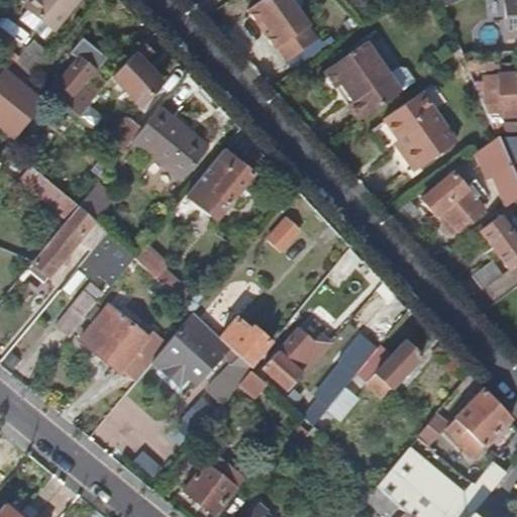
[(50,32),(76,1),(75,0),(31,0),(24,10),(50,32)]
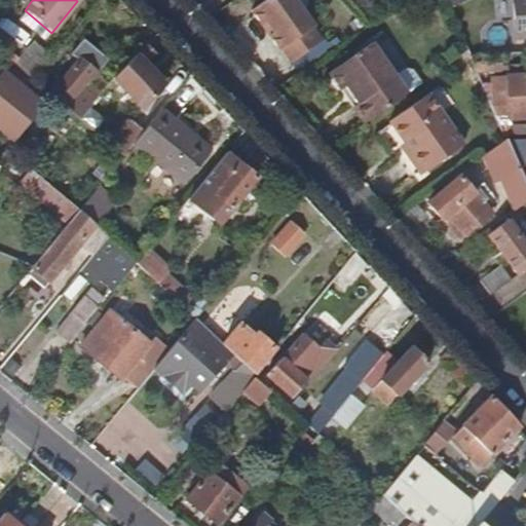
[(314,27),(295,0),(267,0),(254,9),(283,49),(285,47),(294,62),(322,42),(312,29),(314,27)]
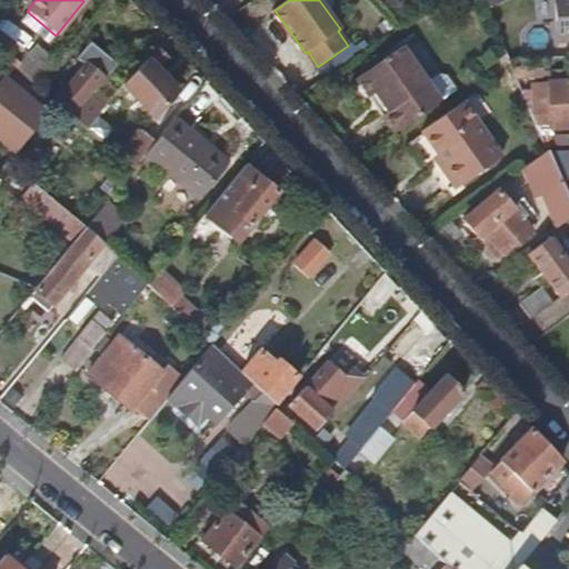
[(513,1),(513,0),(483,0),(489,11),(505,5),(513,1)]
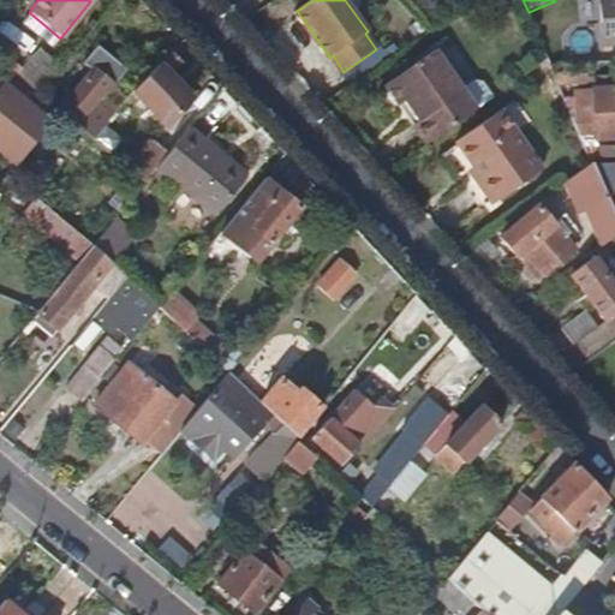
[(614,0),(602,0),(604,24),(614,23),(614,0)]
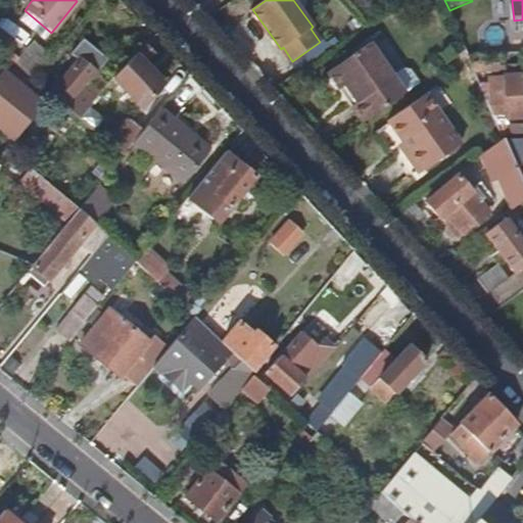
[(522,37),(522,19),(514,20),(515,38),(522,37)]
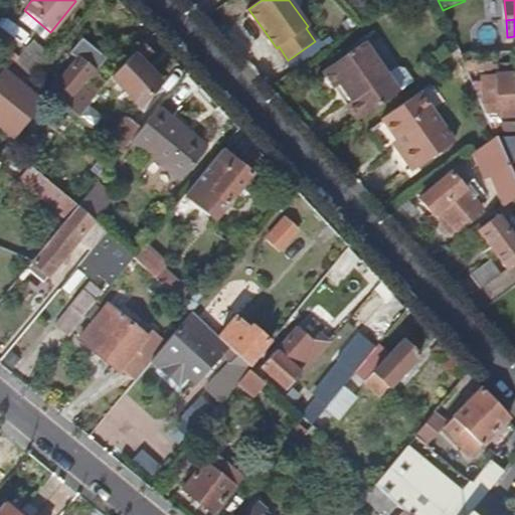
[(69,33),(73,28),(69,25),(64,30),(69,33)]
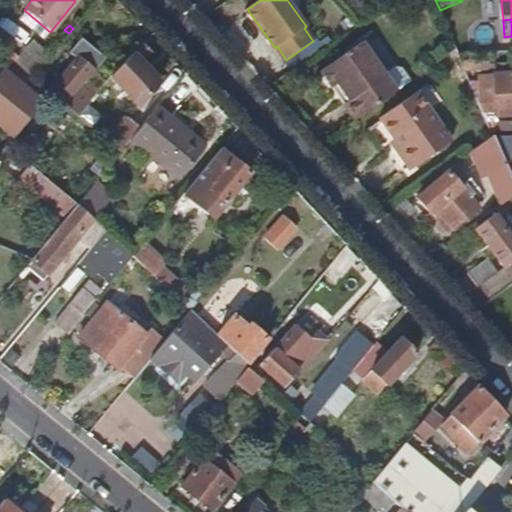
[(469,54),(461,36),(453,39),(460,55),(469,54)]
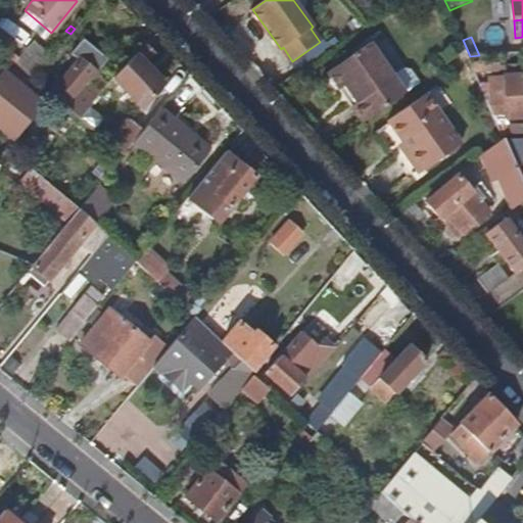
[(86,85),(105,61),(81,41),(70,54),(78,60),(58,85),(65,90),(57,99),(82,120),(91,109),(89,107),(93,102),(99,96),(86,85)]
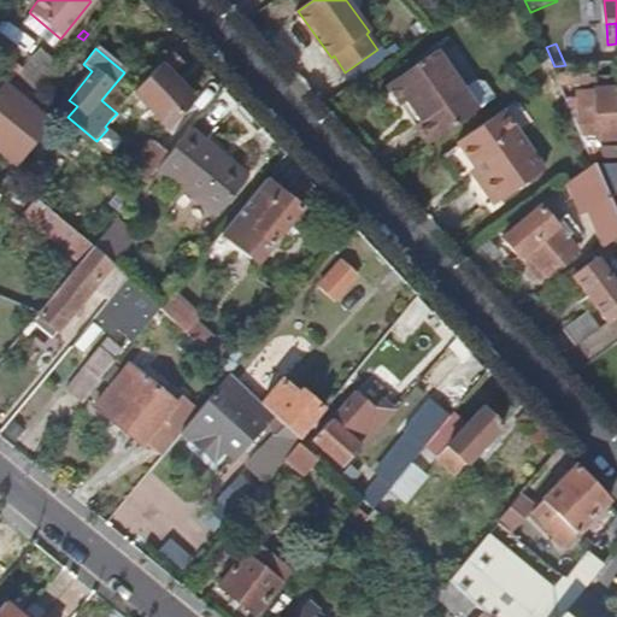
[(37,93),(62,65),(41,50),(18,77),(37,93)]
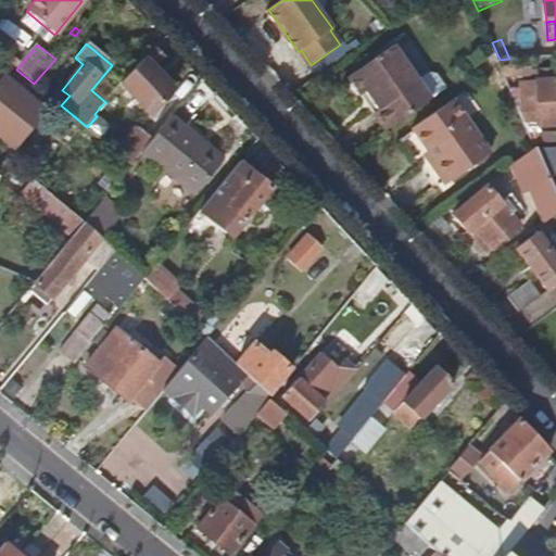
[(432,100),(393,46),(348,78),(362,97),(367,92),(392,128),(432,100)]
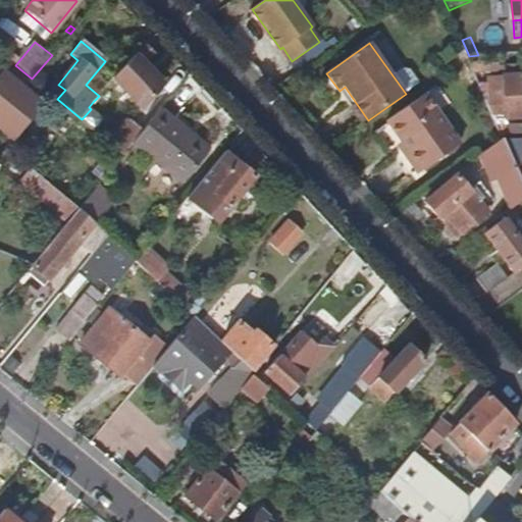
[(164,85),(136,55),(120,71),(121,71),(132,81),(123,90),(142,107),(164,85)]
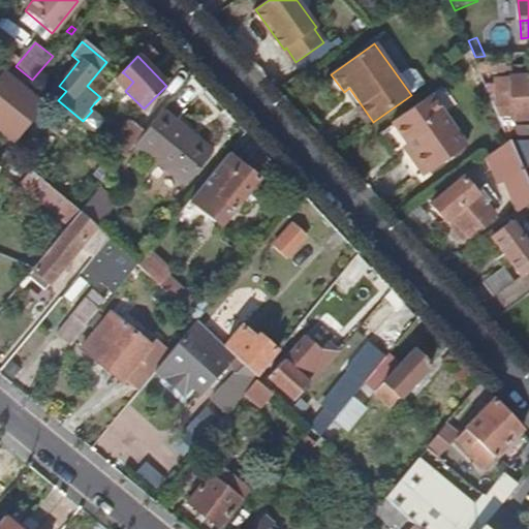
[(506,71),(505,57),(481,58),(484,73),(506,71)]
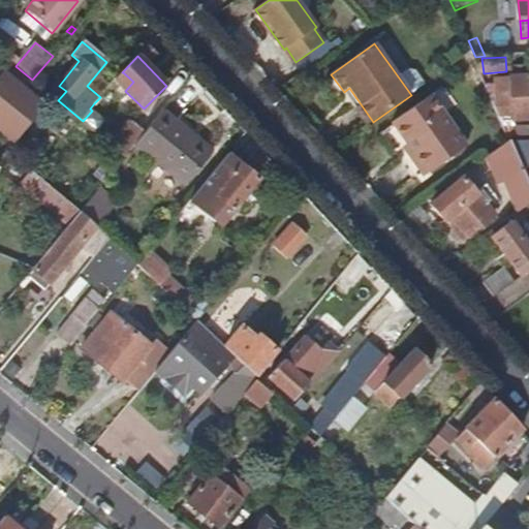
[(0,127),(16,139),(43,103),(5,73),(0,80),(0,127)]
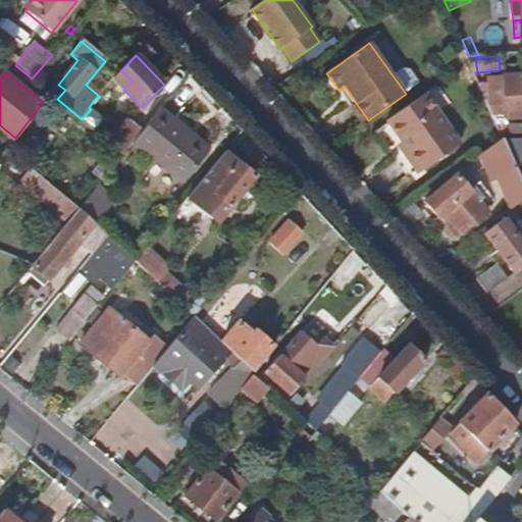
[(521,117),(521,74),(506,76),(508,119),(521,117)]
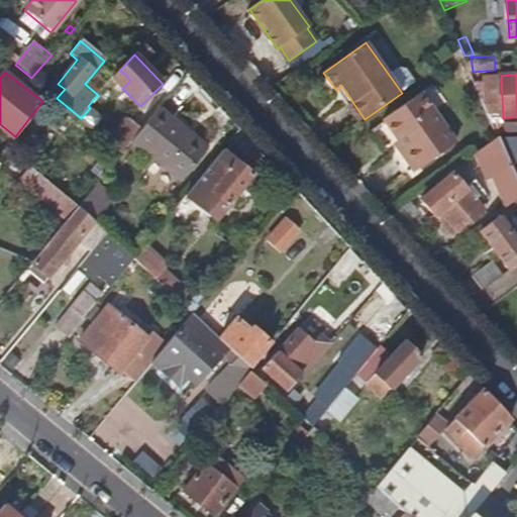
[(483,112),(498,111),(497,75),(481,76),(483,112)]
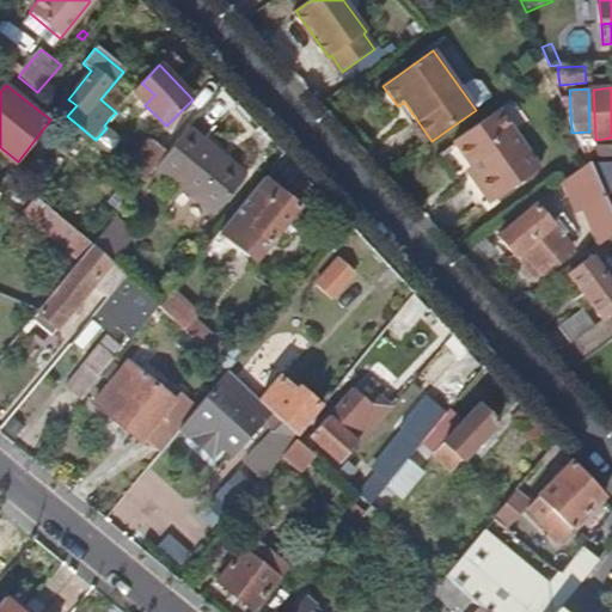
[(432,141),(404,102),(398,106),(426,146),(432,141)]
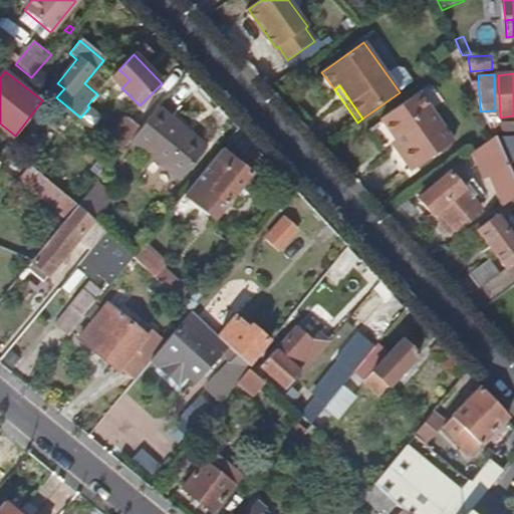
[(456,142),(420,92),(381,119),(402,148),(398,150),(414,172),(456,142)]
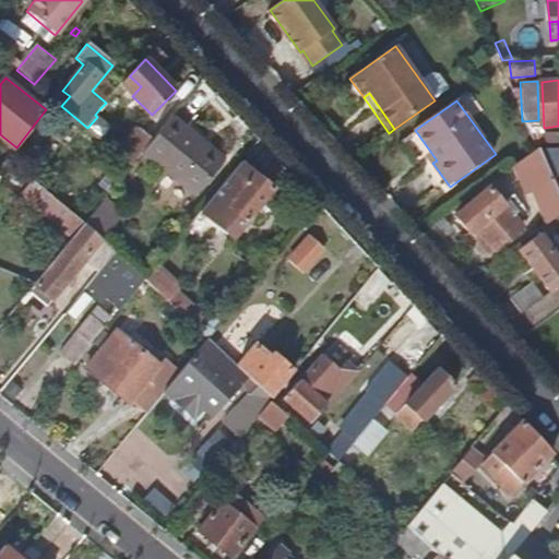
[(134,150),(106,127),(108,125),(98,116),(97,117),(87,128),(126,158),(134,150)]
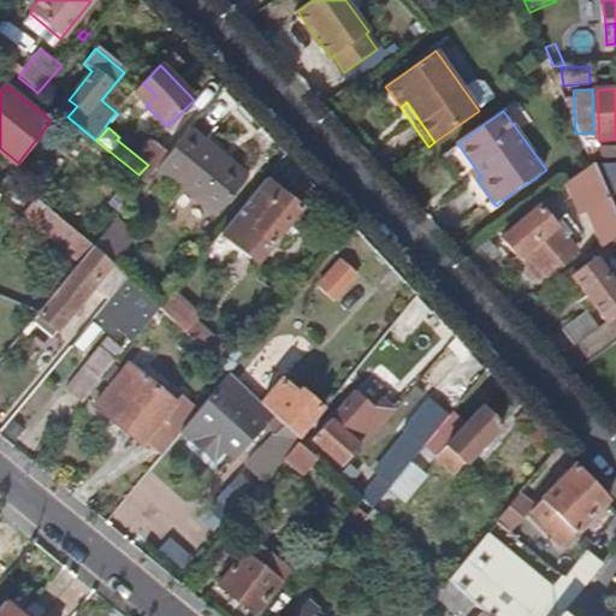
[(248,179),(219,155),(221,153),(191,129),(163,166),(219,213),(248,179)]
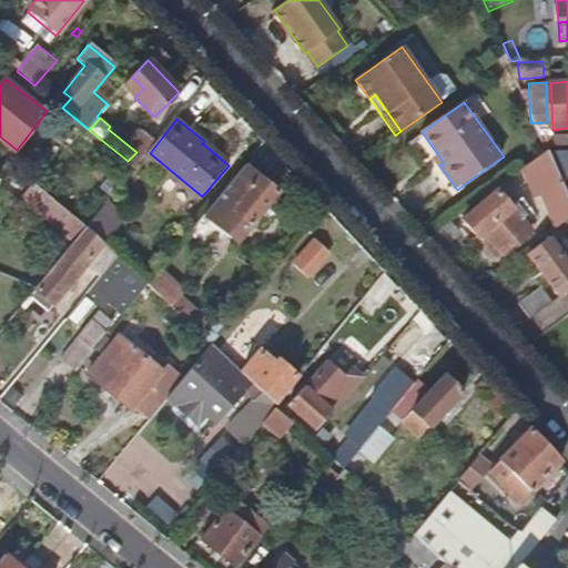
[(567,220),(567,192),(549,151),(529,165),(557,227),(567,220)]
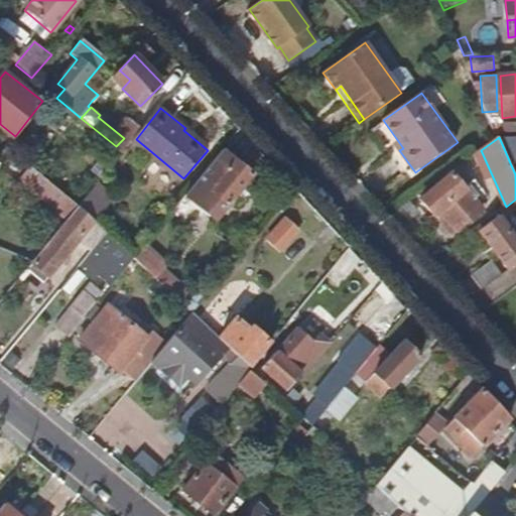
[(252,174),(224,152),(194,189),(195,190),(189,197),(218,218),(252,174)]
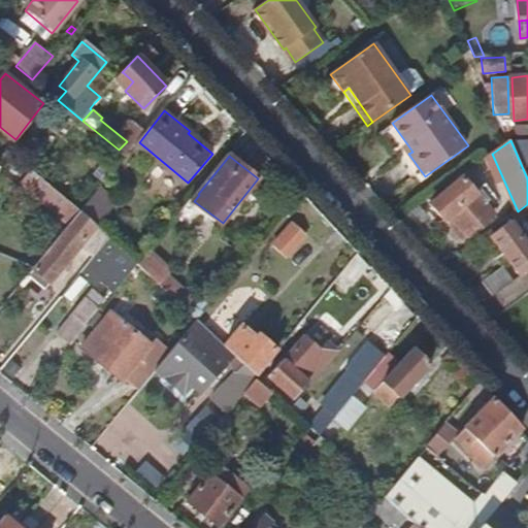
[(70,202),(32,170),(21,184),(59,216),(70,202)]
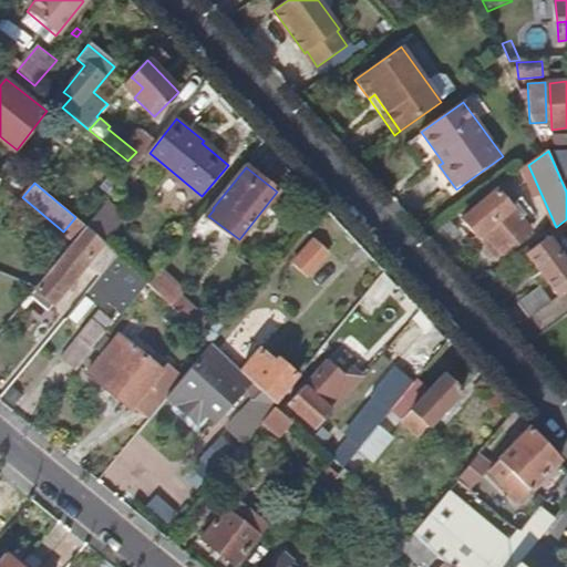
[(529,230),(522,222),(532,213),(522,200),(511,209),(496,193),(463,222),(496,259),(529,230)]
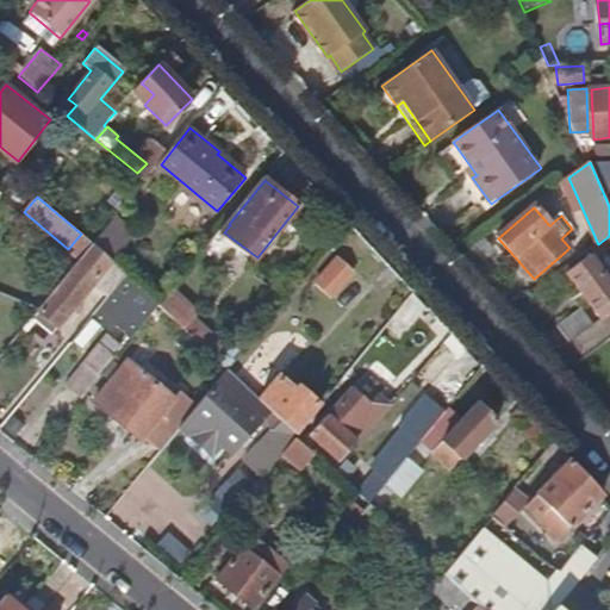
[(224,232),(230,225),(229,224),(226,223),(221,230),(222,231),(224,232)]
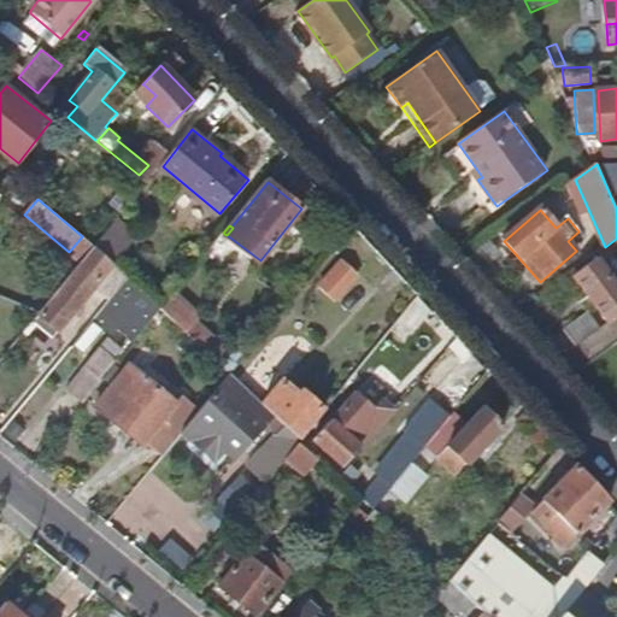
[(123,250),(106,235),(95,247),(112,263),(123,250)]
